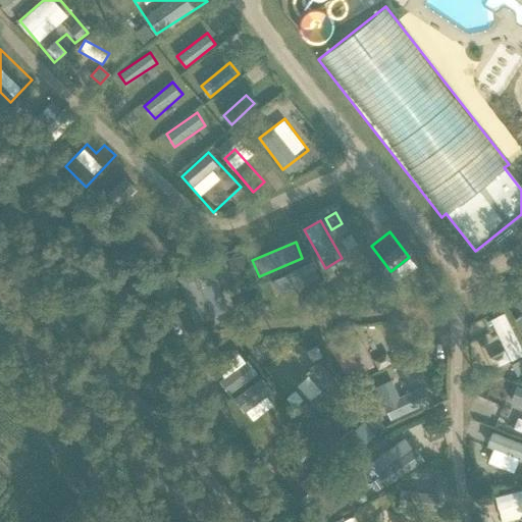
[(243,258),(227,261),(230,271),(245,269),(243,258)]
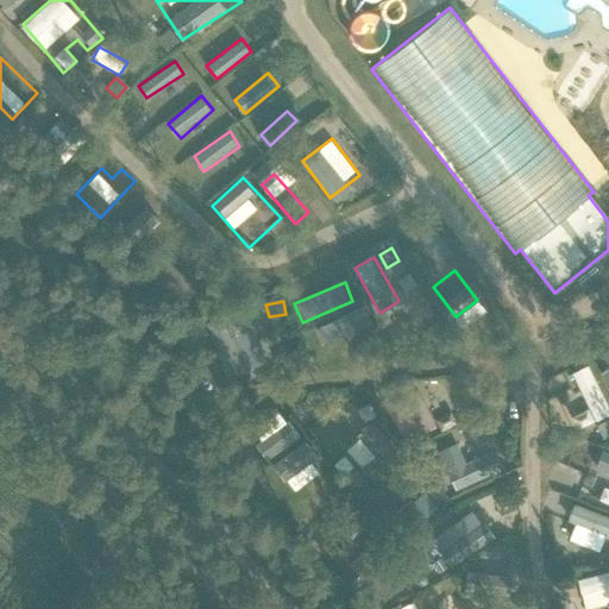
[(322,345),(374,327),(366,307),(315,325),(322,345)]
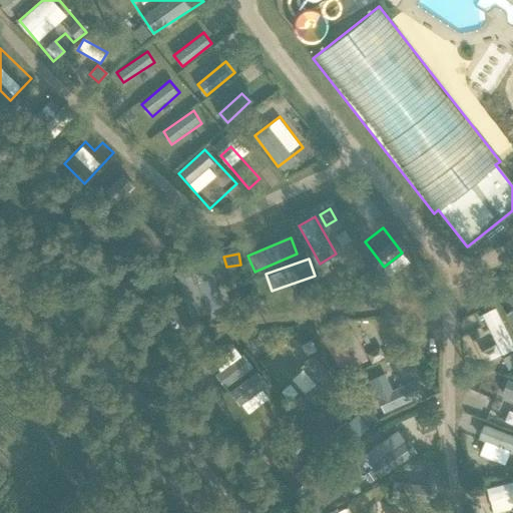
[(206,260),(173,273),(174,276),(191,321),(193,320),(208,314),(208,313),(223,307),(211,277),(213,277),(206,260)]
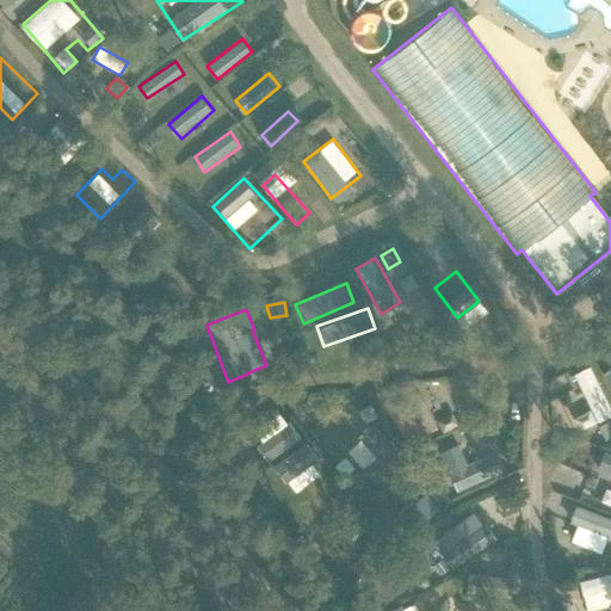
[(598,423),(610,414),(610,405),(590,365),(572,375),(598,423)]
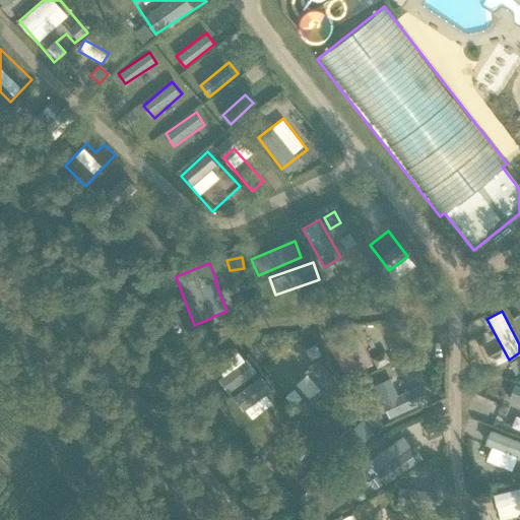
[(347,334),(327,342),(339,371),(375,356),(368,339),(352,346),(347,334)]
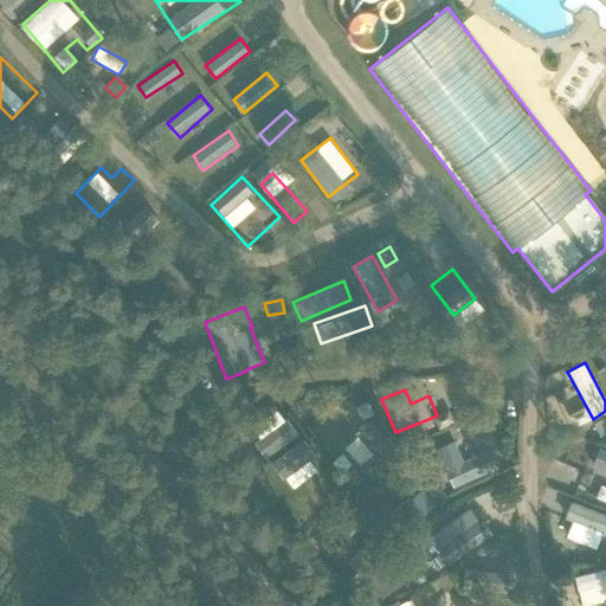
[(466,401),(453,408),(459,417),(471,410),(466,401)]
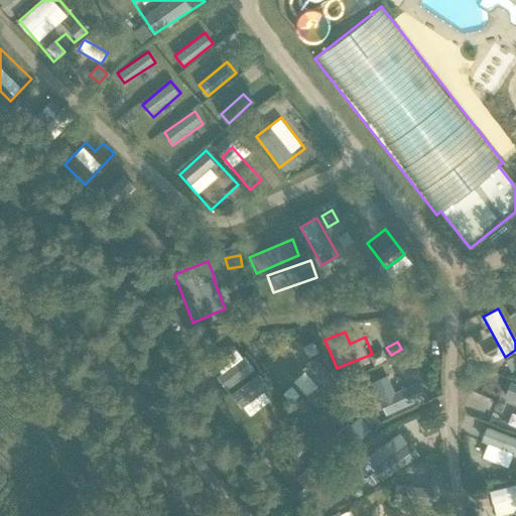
[(239,351),(214,372),(228,388),(253,367),(239,351)]
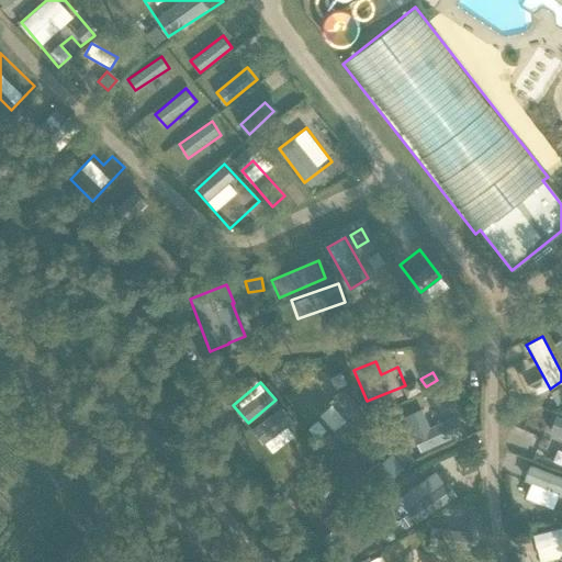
[(561,388),(550,393),(557,405),(561,402),(561,388)]
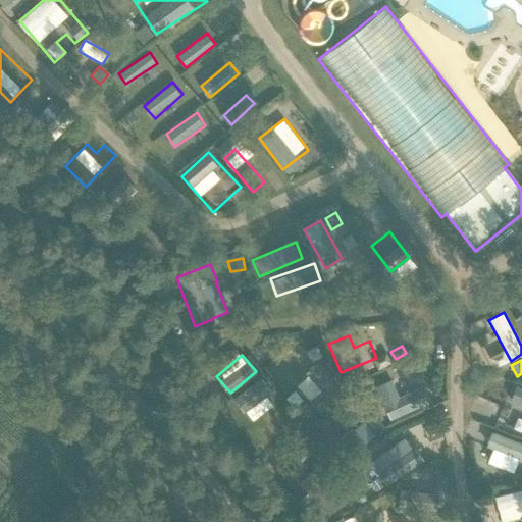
[(318,362),(296,382),(313,401),(334,380),(318,362)]
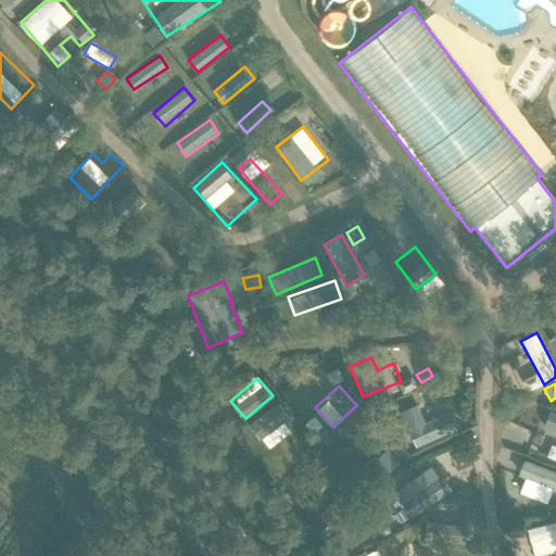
[(258,438),(291,418),(280,401),(248,421),(258,438)]
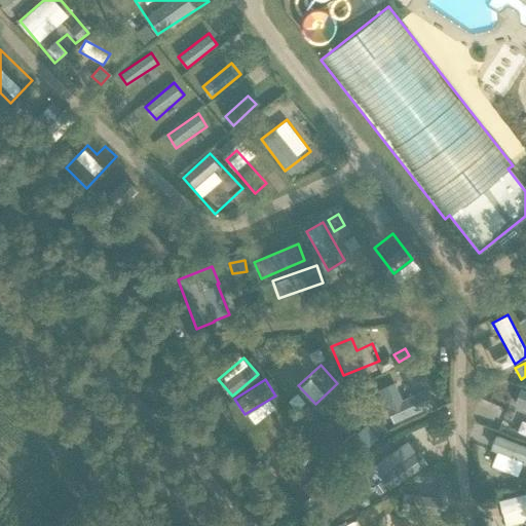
[(368,384),(357,389),(362,401),(373,396),(368,384)]
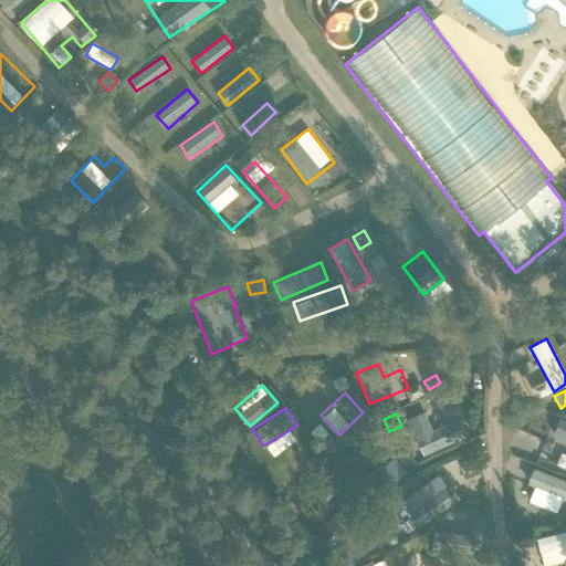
[(463,438),(456,421),(431,432),(423,413),(407,420),(422,456),(463,438)]
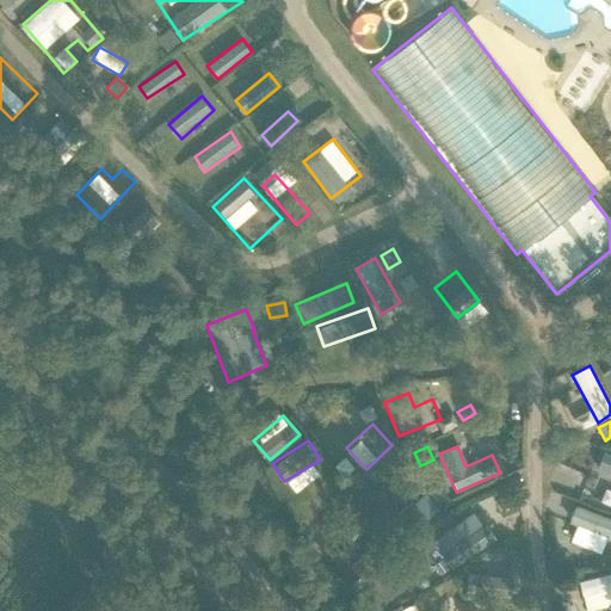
[(610,473),(610,451),(608,450),(599,467),(610,473)]
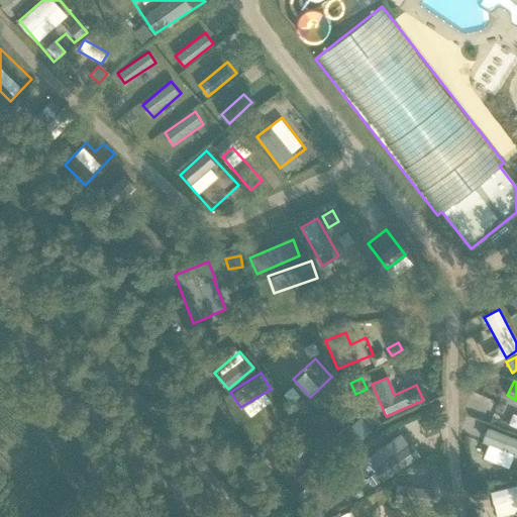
[(302,401),(293,408),(298,416),(308,408),(302,401)]
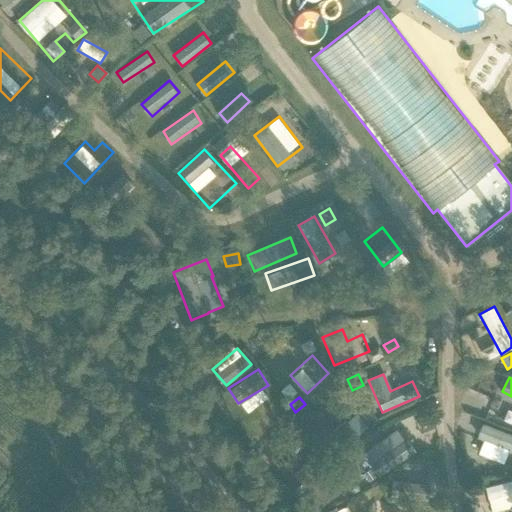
[(345,422),(323,439),(337,457),(359,440),(345,422)]
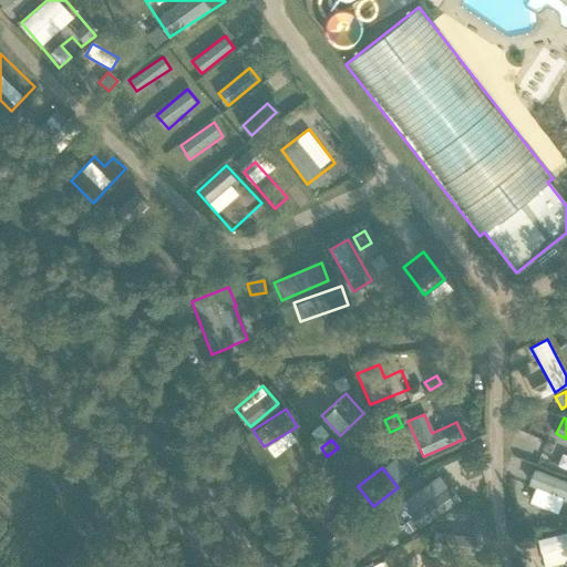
[(566,500),(566,481),(536,467),(528,484),(566,500)]
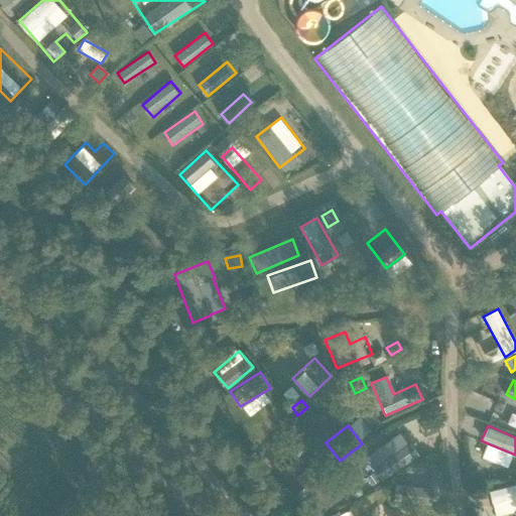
[(312,426),(305,431),(314,443),(323,437),(312,426)]
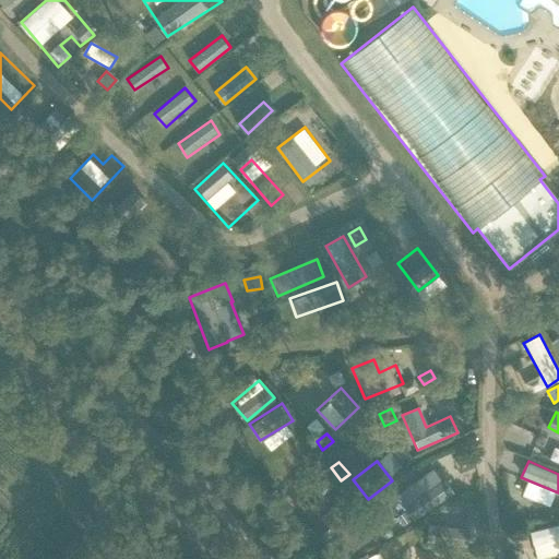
[(397,489),(408,516),(452,498),(441,472),(397,489)]
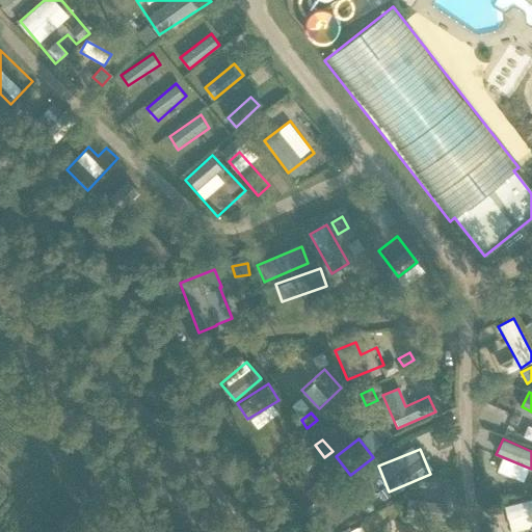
[(331,527),(355,508),(329,476),(306,494),(331,527)]
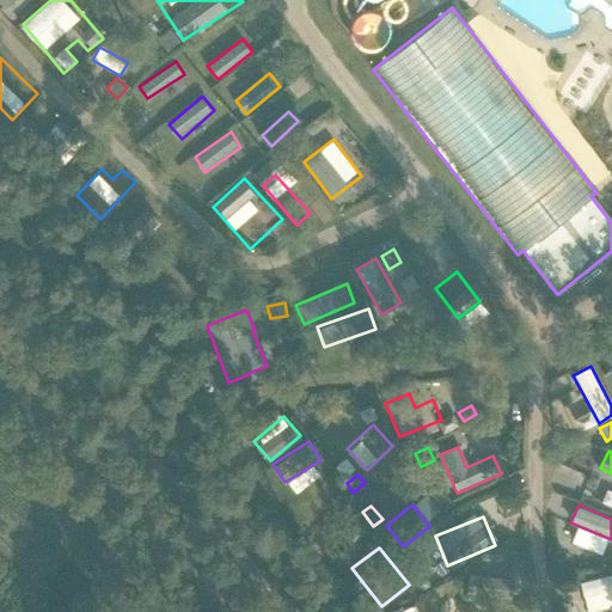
[(411,551),(402,557),(410,570),(420,563),(411,551)]
